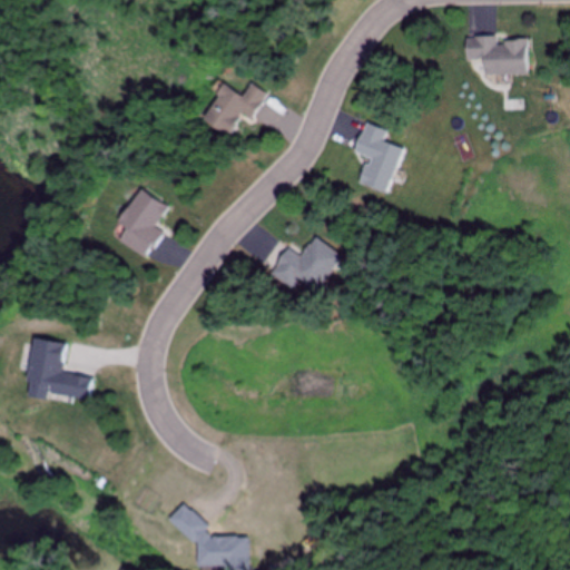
[(482,76),(527,76),(527,41),(497,41),(497,38),(464,38),(464,61),(482,61),(482,76)]
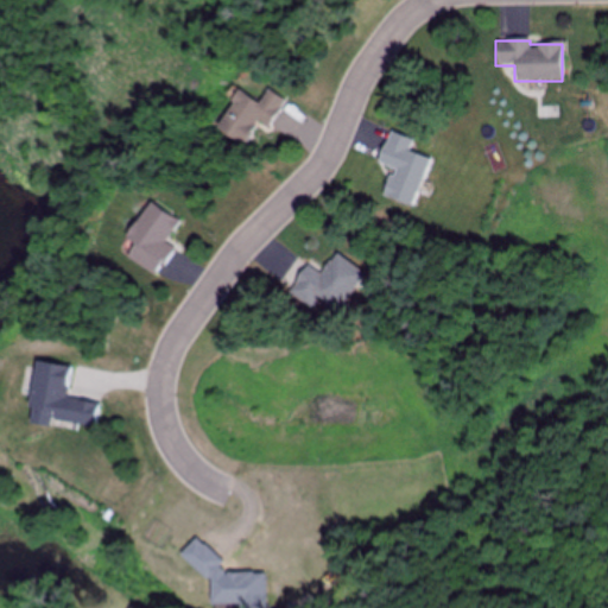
[(242,145),(257,121),(268,128),(285,100),(266,89),(259,103),(235,90),(213,128),(242,145)]
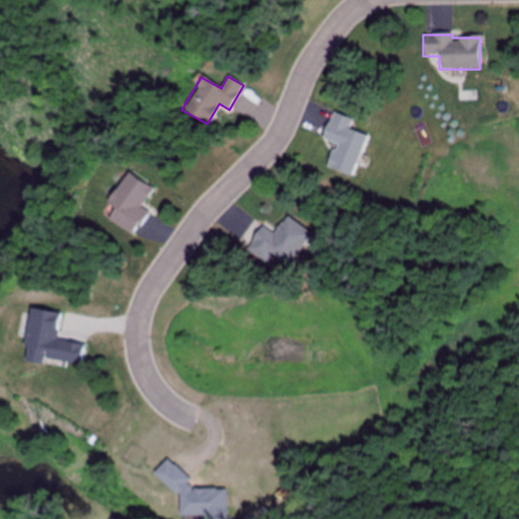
[(367,136),(347,128),(351,120),(331,112),(321,138),(336,143),(325,167),(350,177),(367,136)]
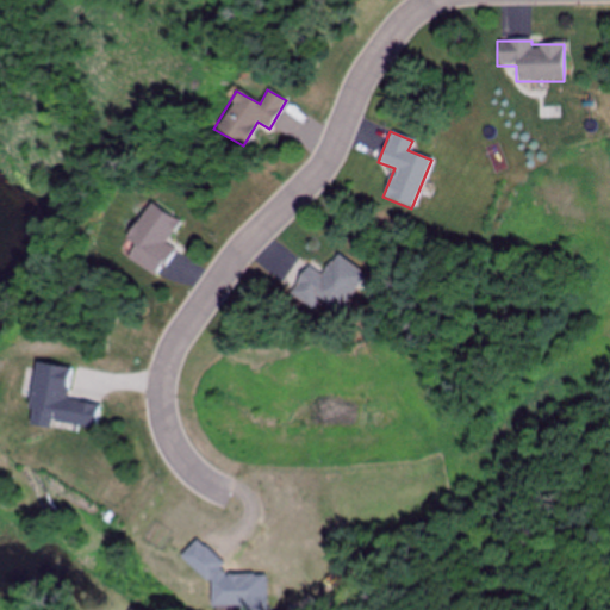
[(134,246),(126,256),(156,277),(174,249),(165,243),(179,222),(149,203),(125,240),(134,246)]
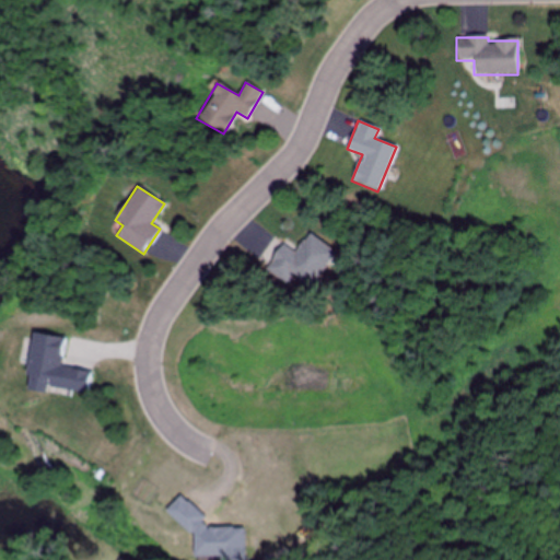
[(281,243),(264,270),(286,284),(289,279),(307,291),(335,252),(307,233),(294,253),(281,243)]
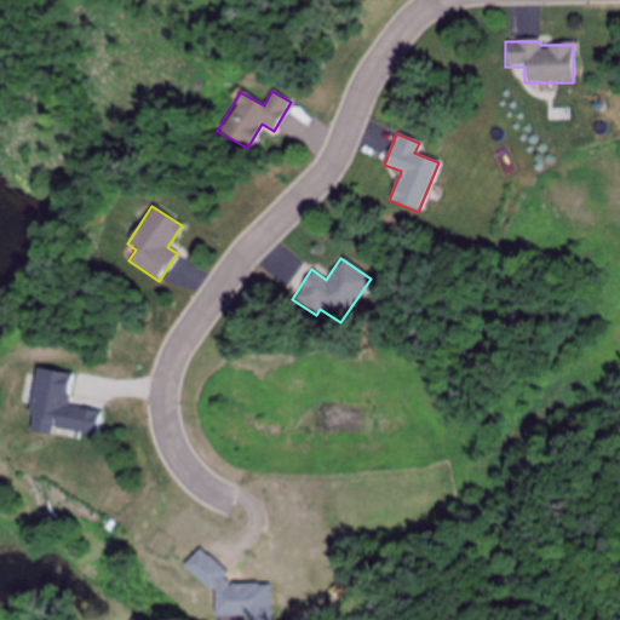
[(73,375),(36,368),(27,428),(97,440),(102,412),(68,406),(73,375)]
